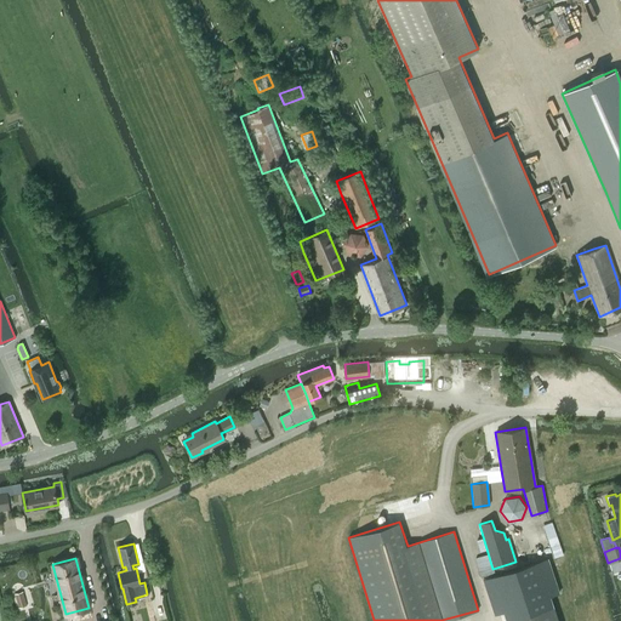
[(537,562),(491,576),(506,620),(557,620),(553,607),(550,598),(537,562)]
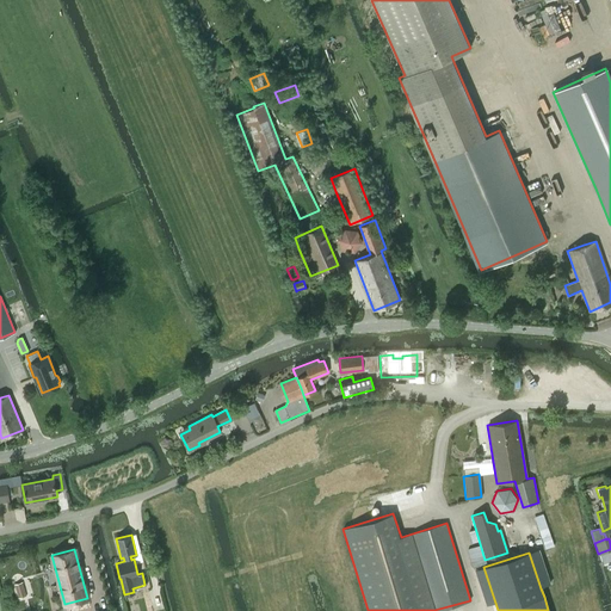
[(18,598),(26,596),(22,581),(14,584),(18,598)]
